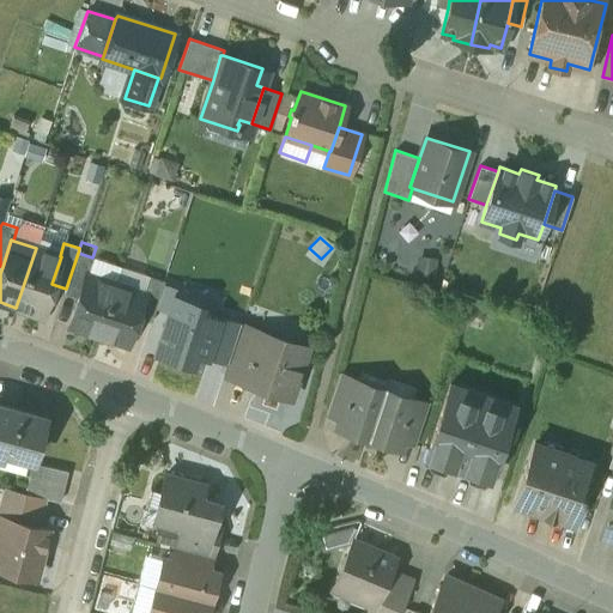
[(36,248),(16,308),(41,316),(52,284),(61,256),(60,256),(36,248)]
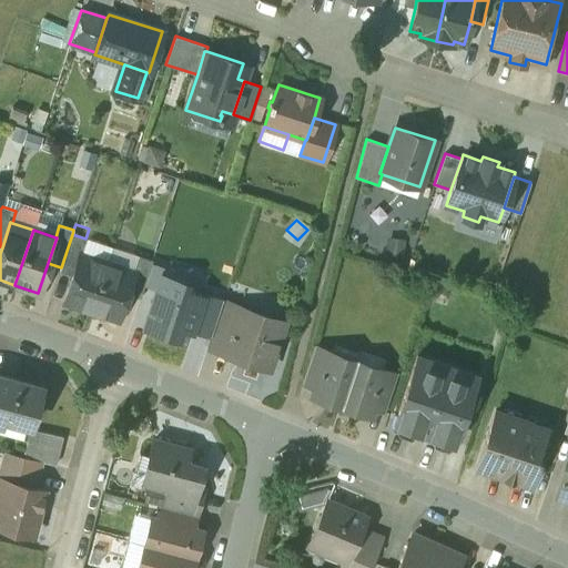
[(60,271),(73,275),(80,255),(85,239),(72,234),(61,267),(60,271)]
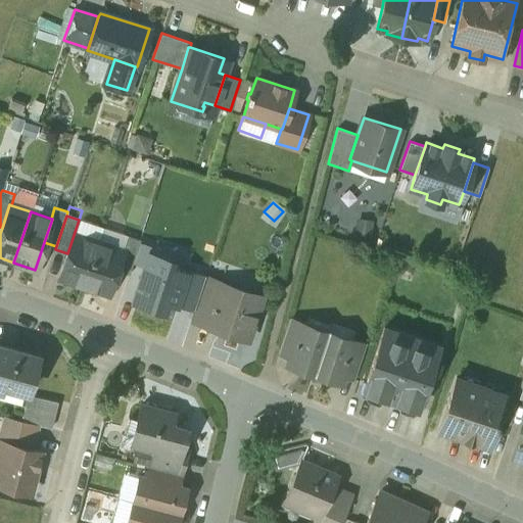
[(103,228),(79,220),(74,235),(98,243),(103,228)]
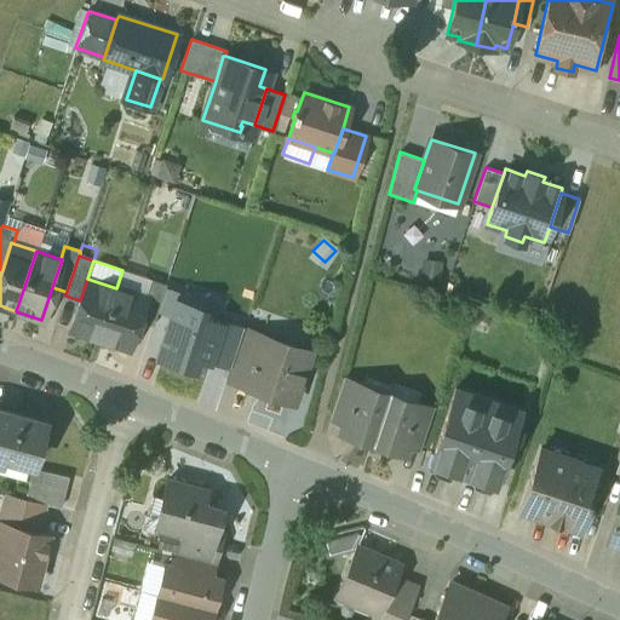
[(150,280),(122,270),(116,288),(144,298),(150,280)]
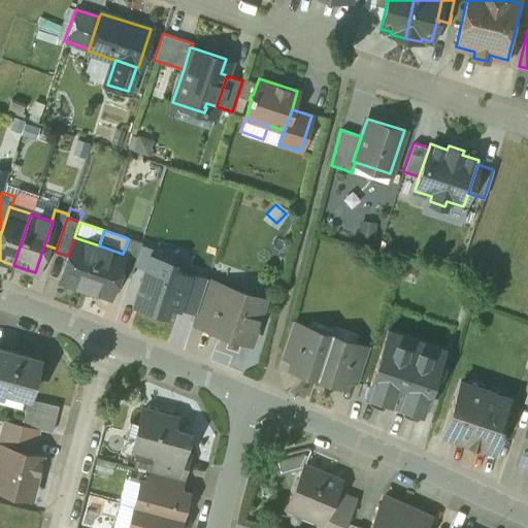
[(99,245),(74,237),(68,256),(60,281),(85,289),(99,245)]
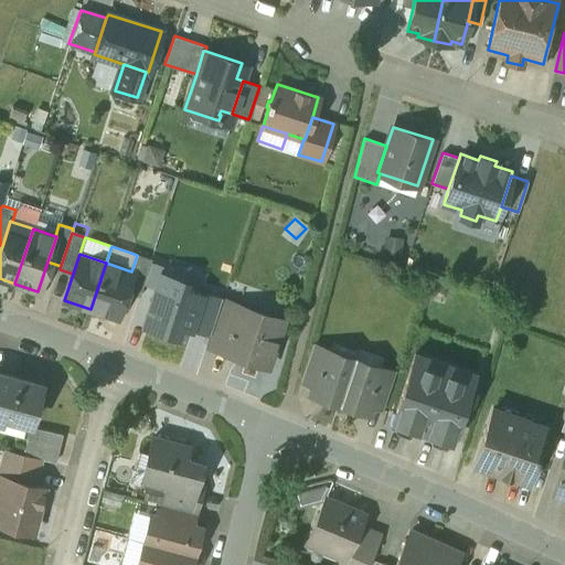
[(132,272),(126,292),(138,297),(151,259),(137,255),(131,272),(132,272)]
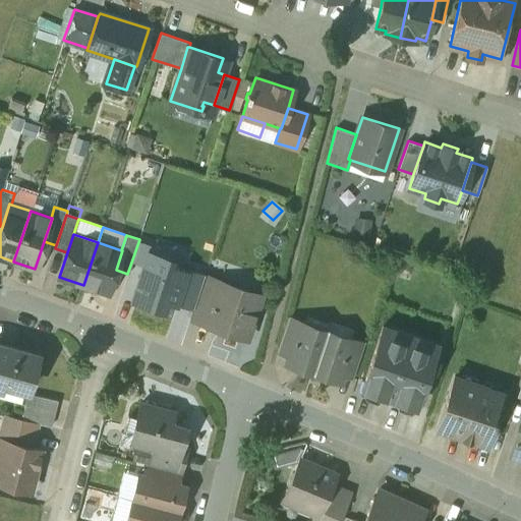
[(98,242),(83,285),(109,293),(116,270),(122,250),(121,250),(98,242)]
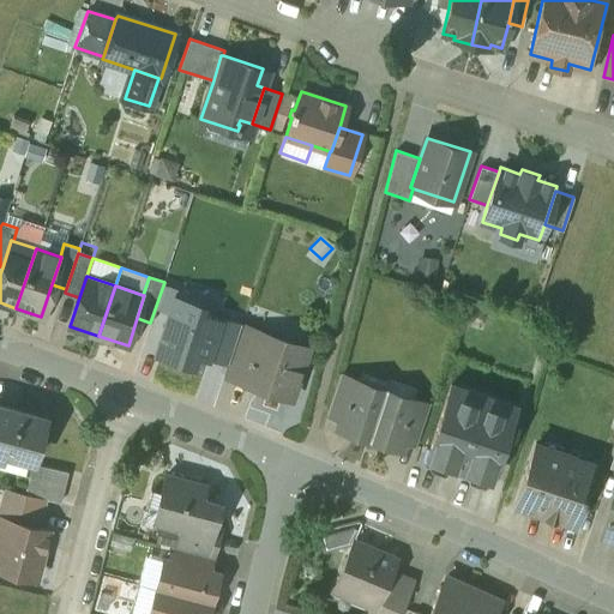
[(176,290),(163,287),(156,308),(169,313),(174,298),(176,290)]
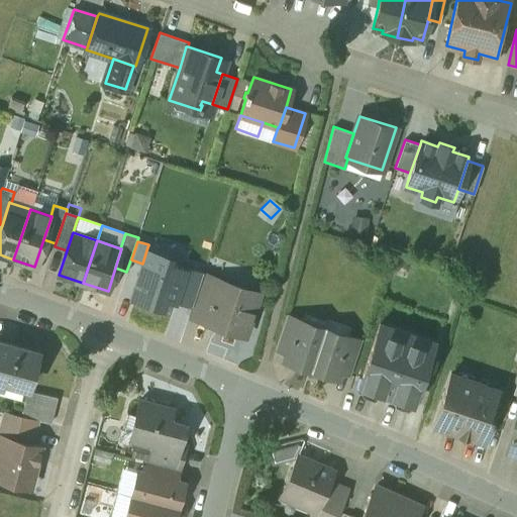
[(175,302),(185,269),(168,264),(170,257),(146,250),(142,264),(131,298),(164,308),(167,299),(175,302)]
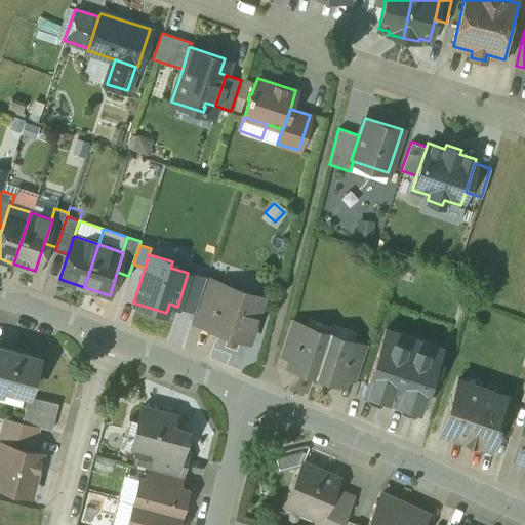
[(177,307),(195,312),(206,277),(190,272),(188,273),(177,307)]
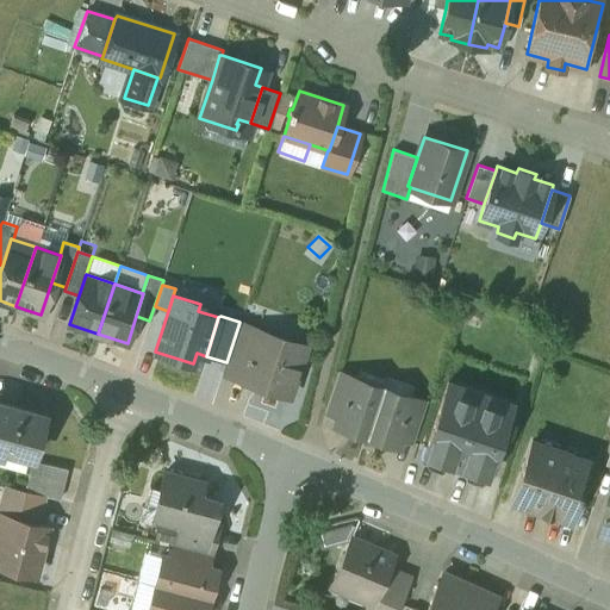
[(240,324),(223,374),(259,386),(260,380),(242,374),(244,369),(255,340),(257,340),(260,330),(240,324)]
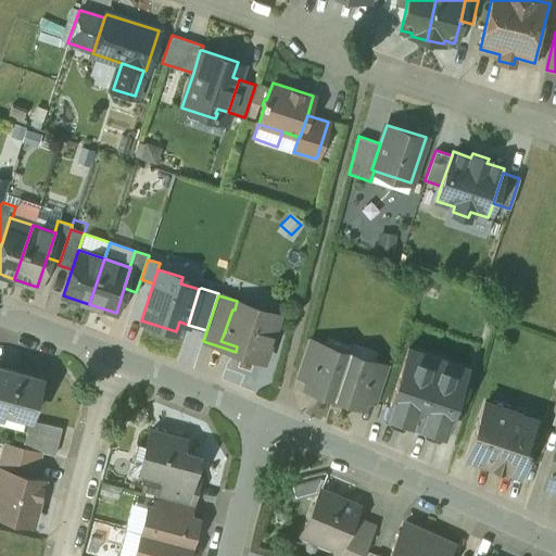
[(266,312),(237,301),(235,310),(232,310),(223,337),(220,341),(237,346),(236,352),(262,361),(275,321),(269,319),(266,312)]
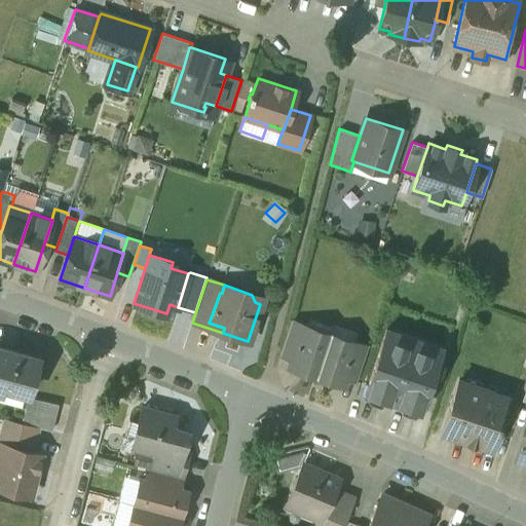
[(304,326),(292,322),(280,357),(292,360),(293,361),(304,326)]
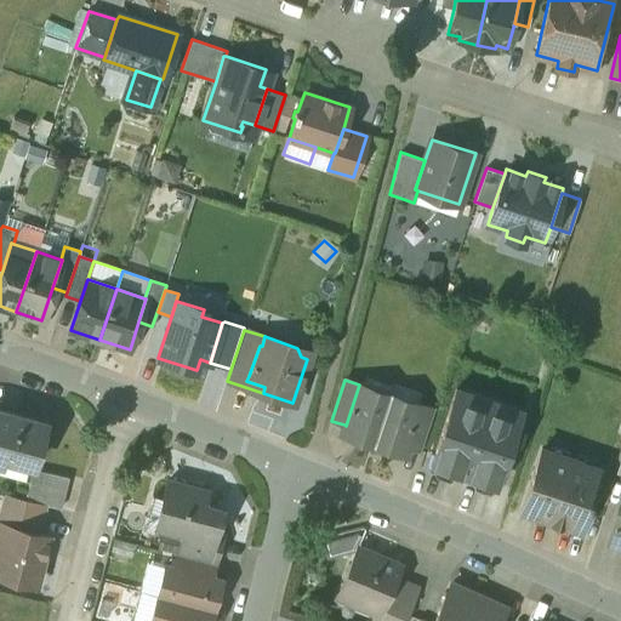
[(389,394),(359,385),(346,426),(345,425),(342,433),(372,444),(389,394)]
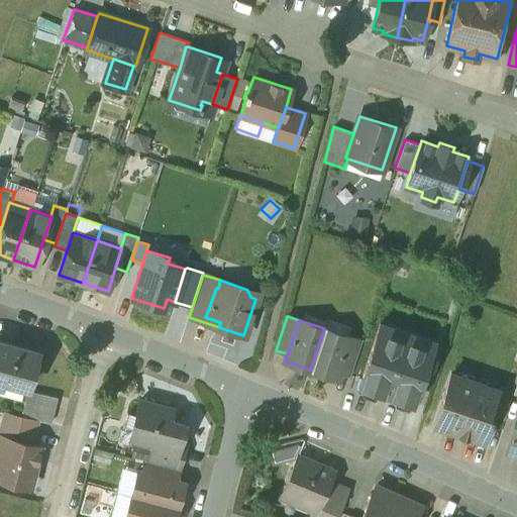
[(433,342),(380,324),(359,386),(413,403),(433,342)]
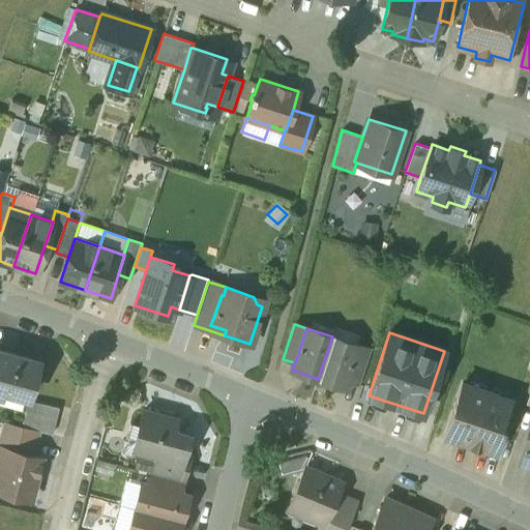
[(358,345),(332,336),(318,379),(345,387),(347,381),(346,380),(358,345)]
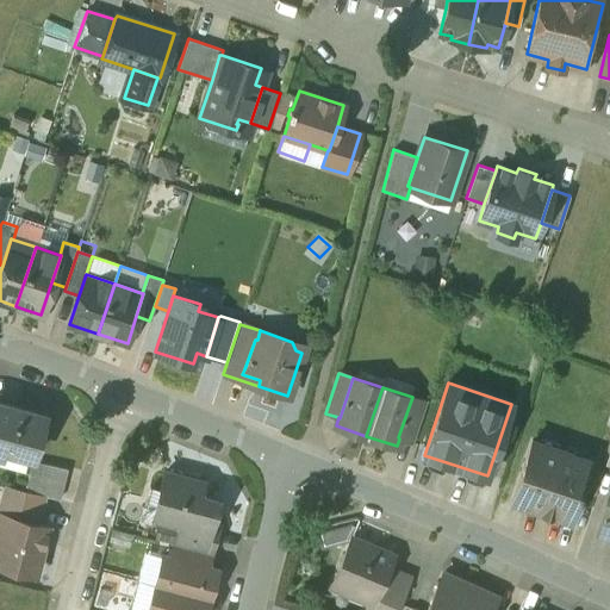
[(425,402),(412,397),(398,437),(399,439),(412,442),(425,402)]
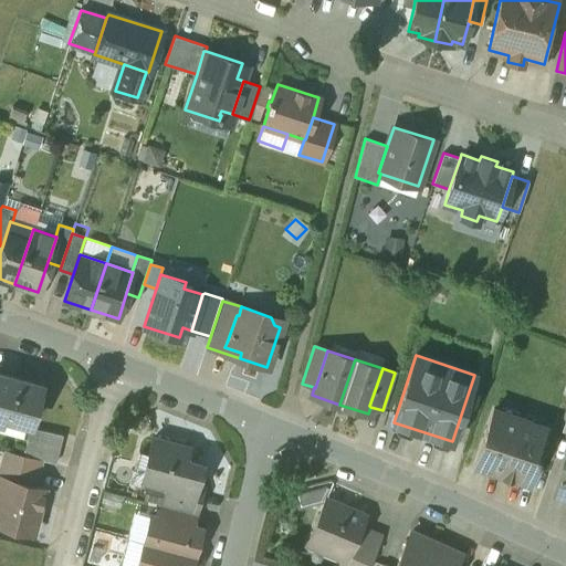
[(42,385),(0,373),(0,422),(1,422),(3,415),(31,422),(42,385)]
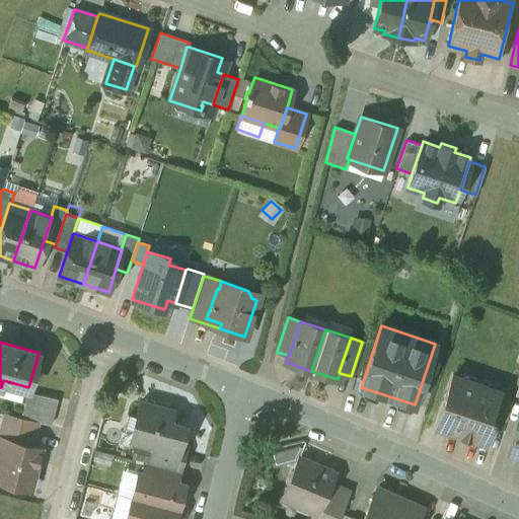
[(502,391),(452,374),(435,427),(459,435),(459,436),(469,439),(470,438),(485,443),(502,391)]
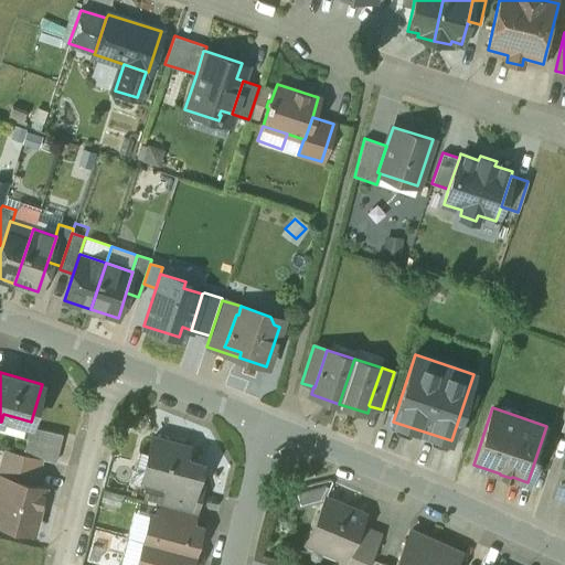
[(62,434),(30,426),(22,454),(42,459),(54,462),(62,434)]
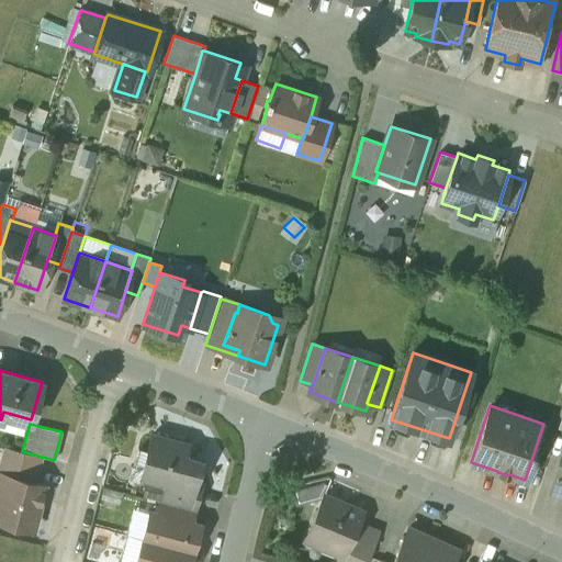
[(188,445),(168,439),(166,436),(158,434),(154,436),(152,435),(144,468),(149,478),(154,479),(166,482),(166,481),(175,483),(176,478),(202,484),(203,483),(197,482),(202,461),(184,457),(188,445)]
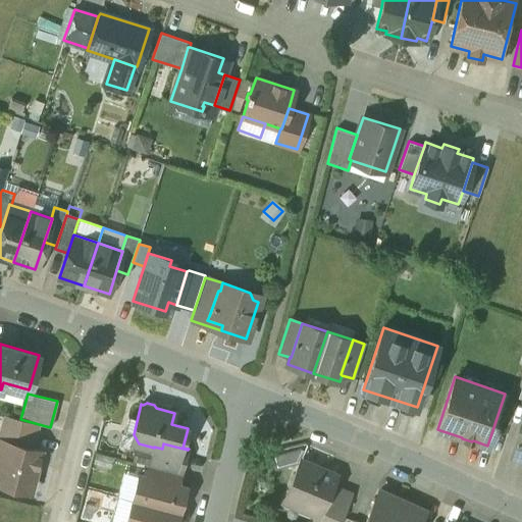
[(20,419),(3,415),(0,426),(0,439),(33,448),(39,424),(20,419)]
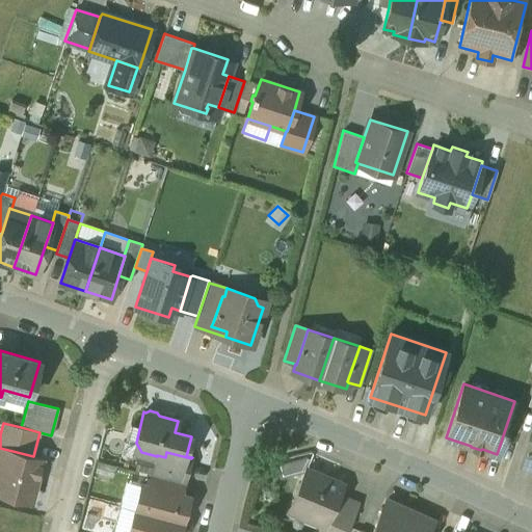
[(33,456),(0,448),(0,493),(30,501),(41,458),(33,456)]
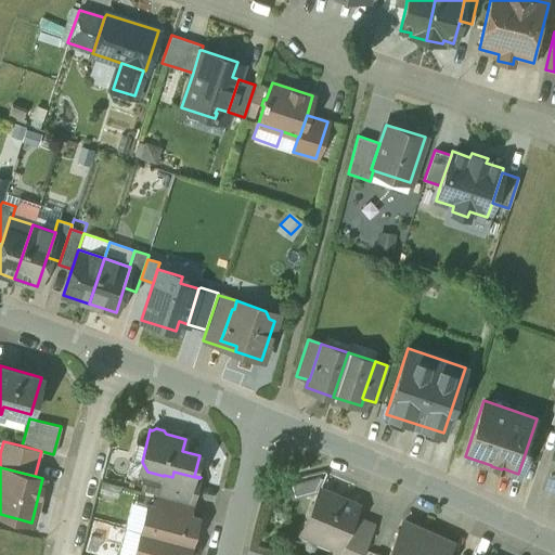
[(199,478),(173,472),(172,477),(164,475),(164,476),(162,481),(158,495),(193,504),(199,478)]
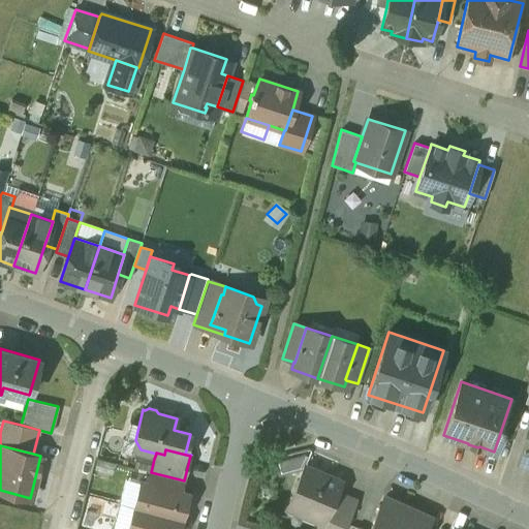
[(156,454),(145,450),(144,456),(154,459),(156,454)]
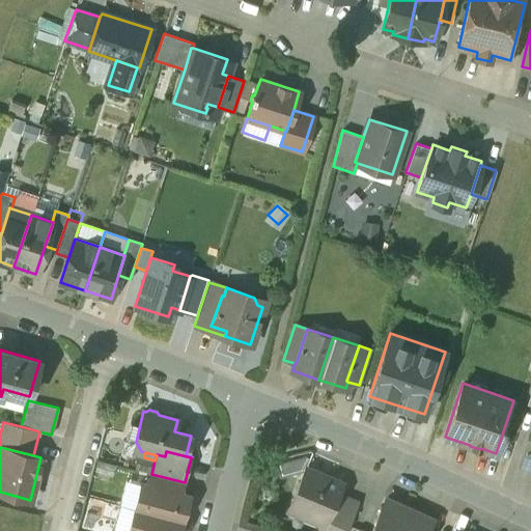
[(139,470),(151,474),(155,460),(144,457),(142,457),(139,470)]
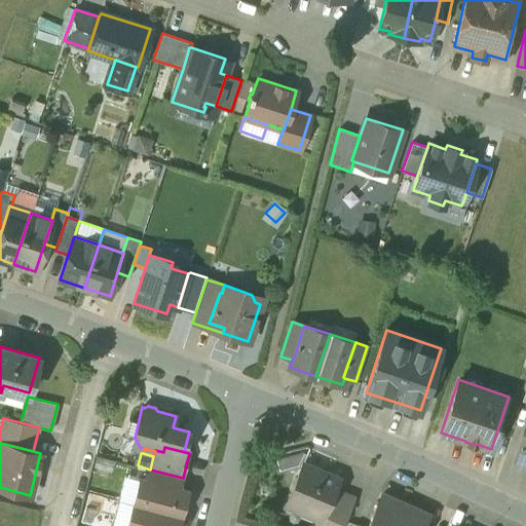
[(338,481),(303,465),(290,496),(307,503),(303,512),(320,519),(322,520),(333,493),(338,481)]
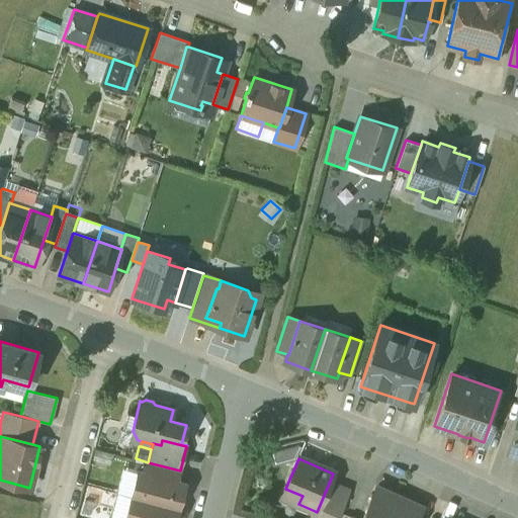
[(180,470),(148,462),(145,473),(177,483),(180,470)]
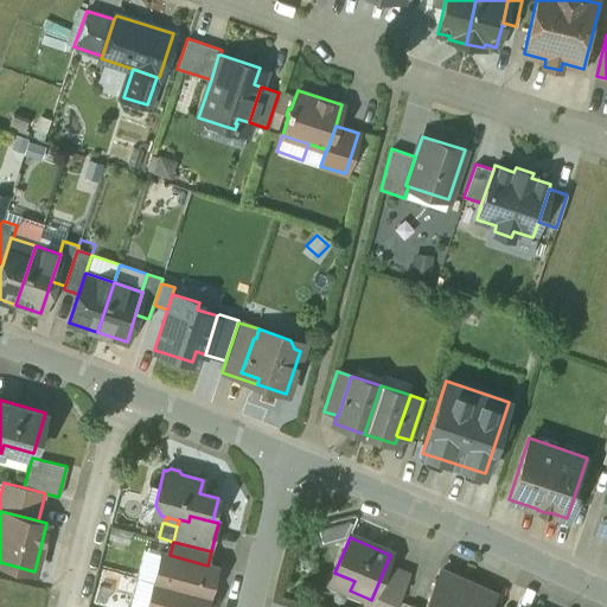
[(170,555),(161,554),(154,582),(209,596),(216,568),(208,566),(170,555)]
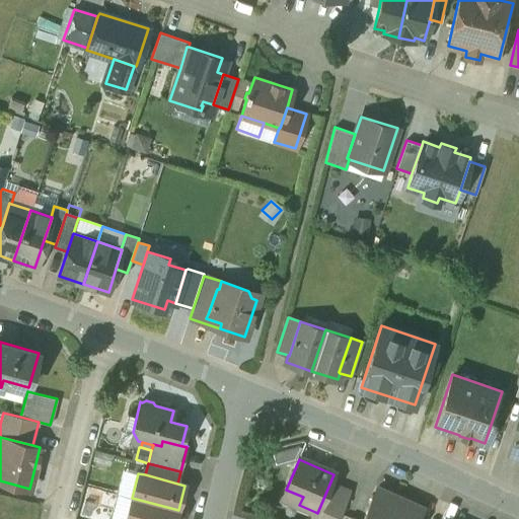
[(337,518),(348,495),(328,487),(317,513),(315,512),(312,518),(337,518)]
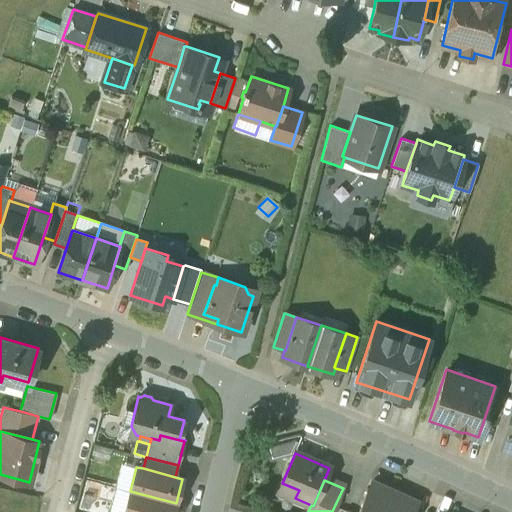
[(357,511),(384,511),(394,492),(371,482),(357,511)]
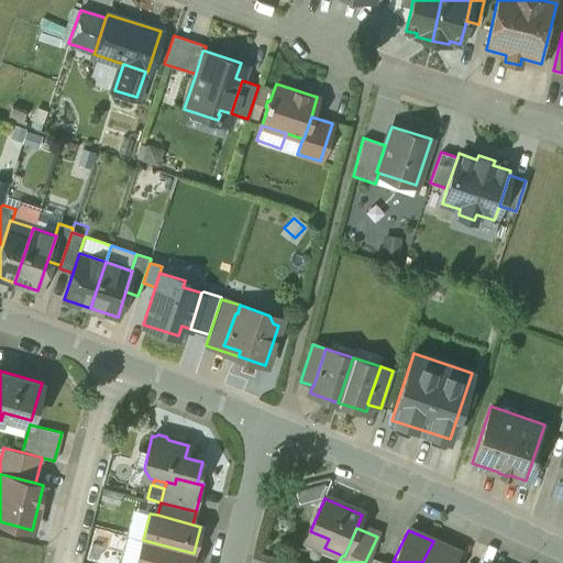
[(190,562),(194,553),(143,540),(136,562),(190,562)]
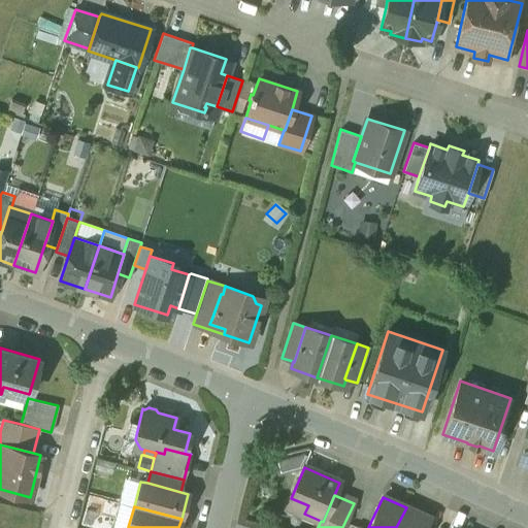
[(406,507),(396,527),(423,527),(429,518),(406,507)]
